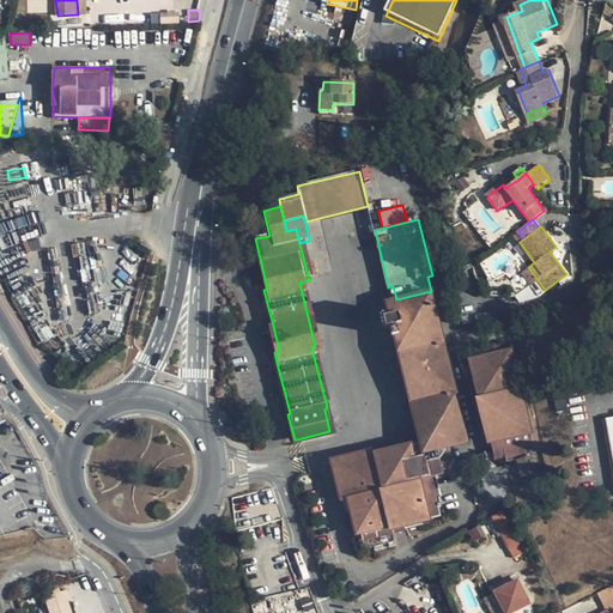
[(258,265),(263,290),(267,289),(261,263),(258,265)]
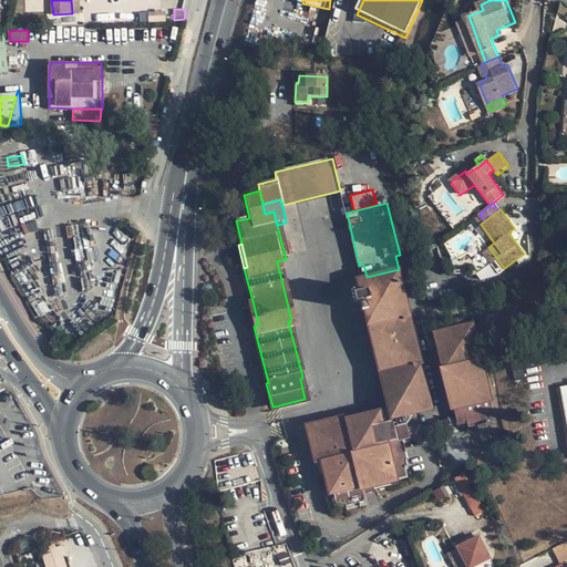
[(498,272),(504,268),(488,247),(483,251),(498,272)]
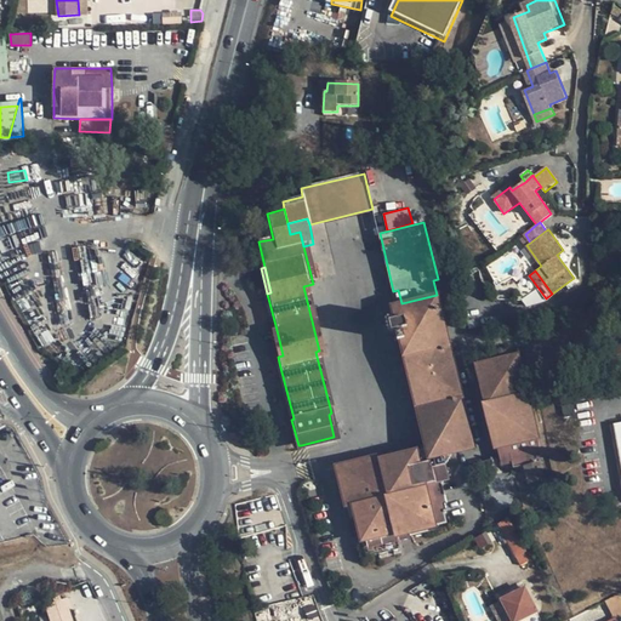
[(262,295),(272,331),(277,330),(267,294),(262,295)]
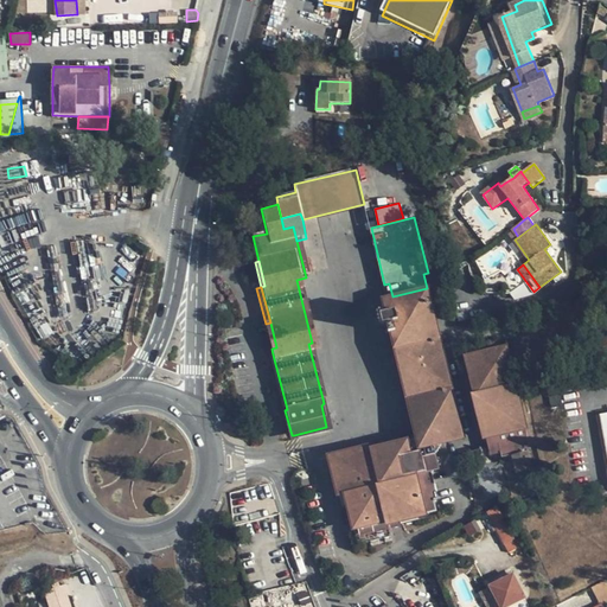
[(462,435),(427,288),(393,296),(396,311),(388,312),(381,313),(383,325),(387,324),(389,333),(394,333),(420,440),(422,447),(432,445),(443,441),(454,439),(453,438),(462,435)]
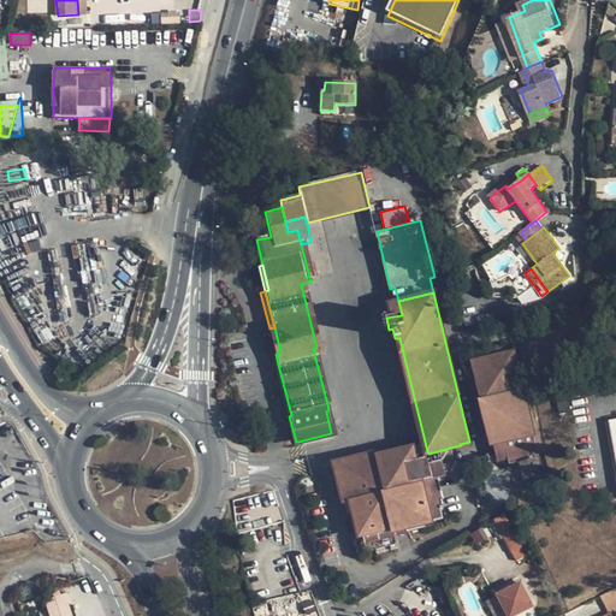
[(390,303),(394,317),(402,315),(398,301),(394,302),(390,303)]
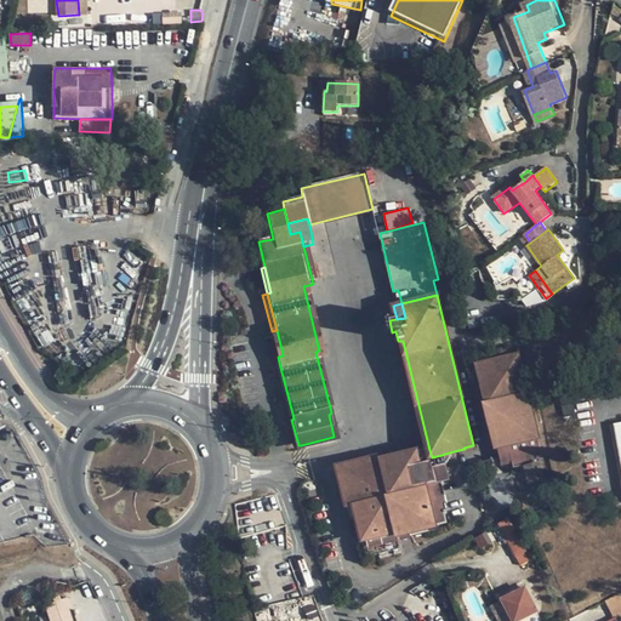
[(272,331),(278,357),(283,355),(277,330),(272,331)]
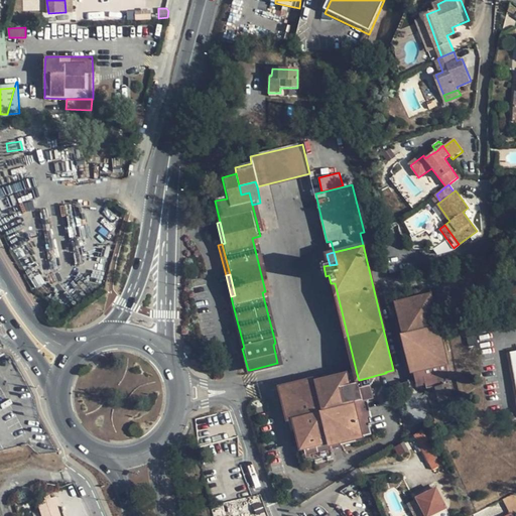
[(411,372),(415,371),(445,364),(429,294),(397,302),(405,337),(402,338),(411,372)]
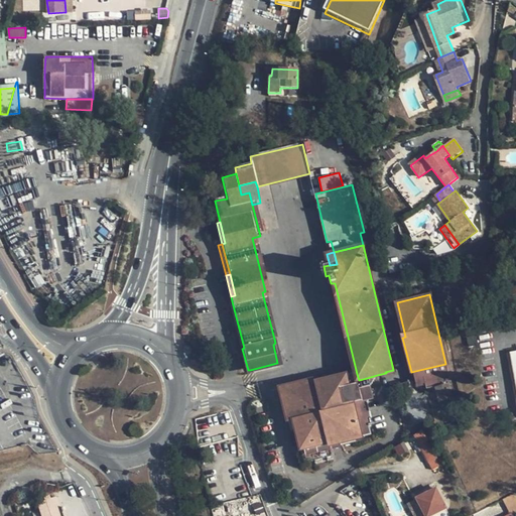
[(240,348),(242,349),(244,348),(232,301),(228,302),(239,347),(240,348)]
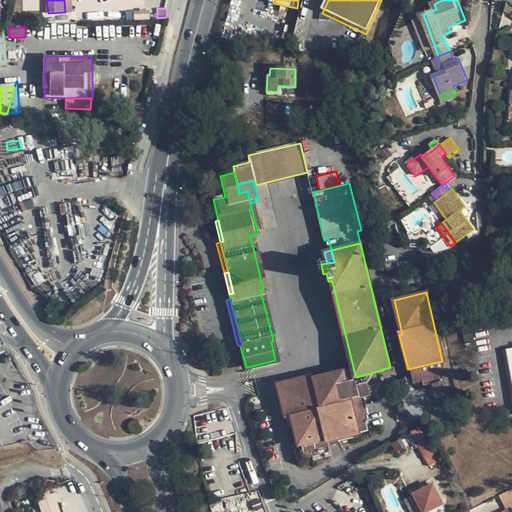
[(276,361),(275,360),(248,367),(249,370),(274,364),(276,361)]
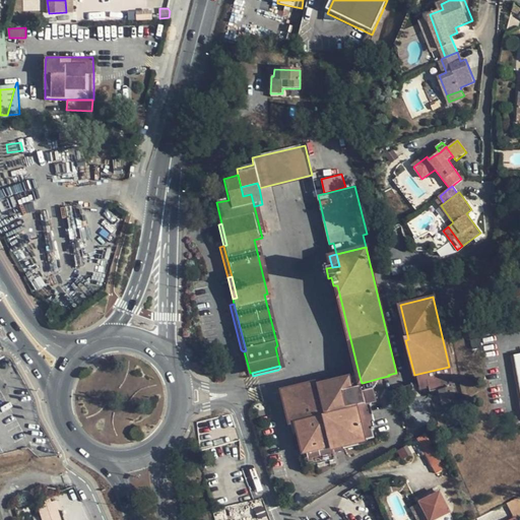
[(423,381),(429,380),(434,378),(435,382),(430,383),(433,392),(446,389),(445,386),(454,384),(449,367),(418,374),(419,380),(423,381)]
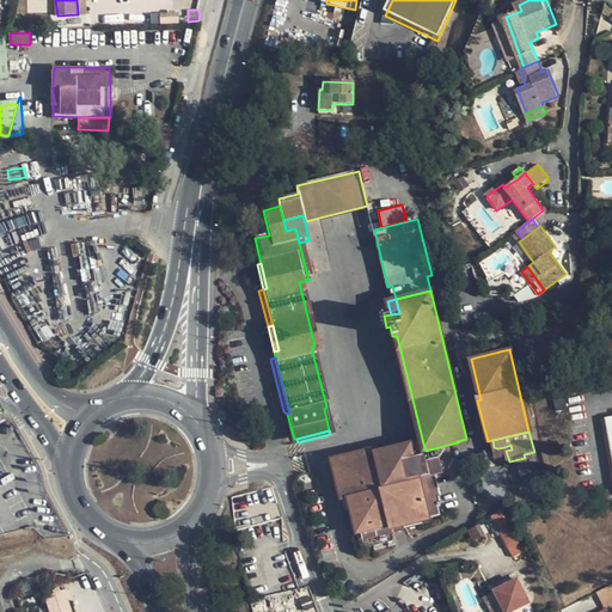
[(438,461),(435,448),(426,451),(423,444),(375,454),(374,451),(366,453),(366,458),(349,461),(348,458),(334,461),(343,500),(350,499),(350,501),(353,500),(355,510),(353,510),(356,526),(357,532),(392,524),(392,526),(404,524),(423,519),(442,514),(439,502),(444,501),(438,477),(441,471),(438,461)]
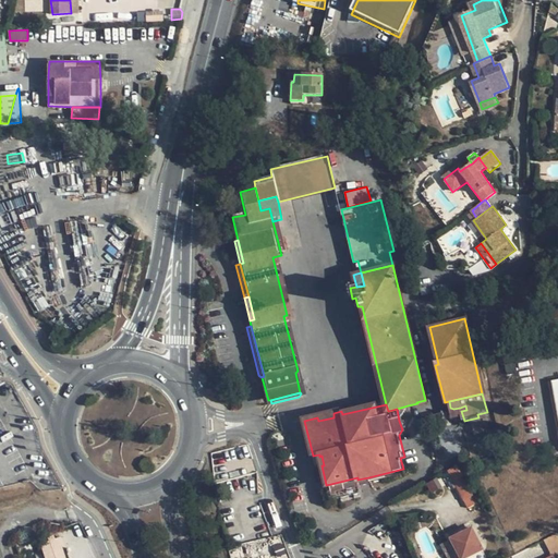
[(399,421),(408,405),(397,409),(399,421)]
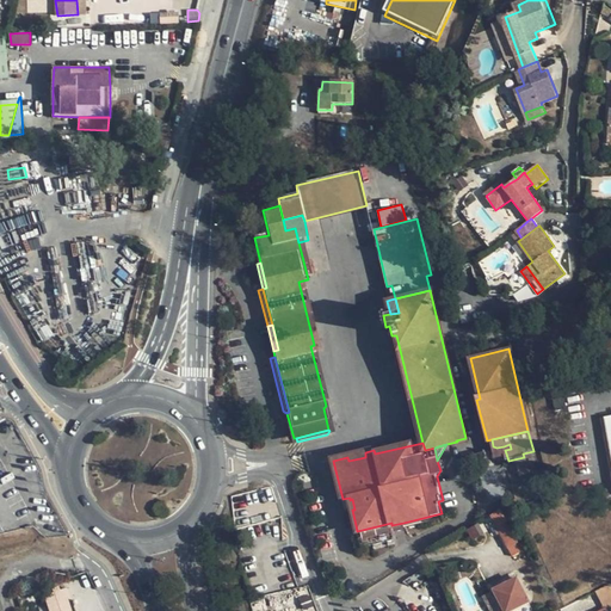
[(494,513),(505,534),(516,529),(505,507),(494,513)]
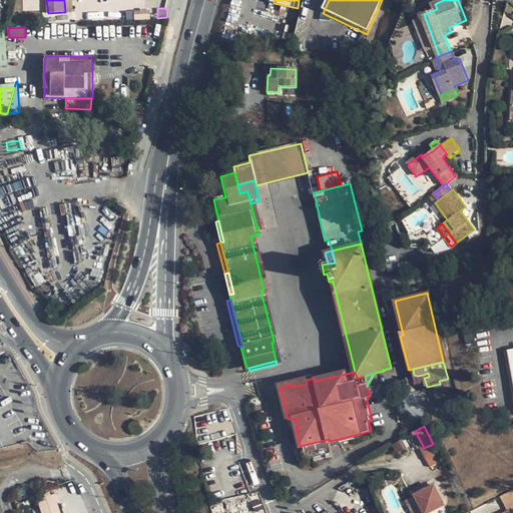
[(340,443),(339,439),(329,441),(329,439),(300,446),(304,461),(309,460),(313,459),(322,457),(326,456),(332,454),(330,445),(340,443)]
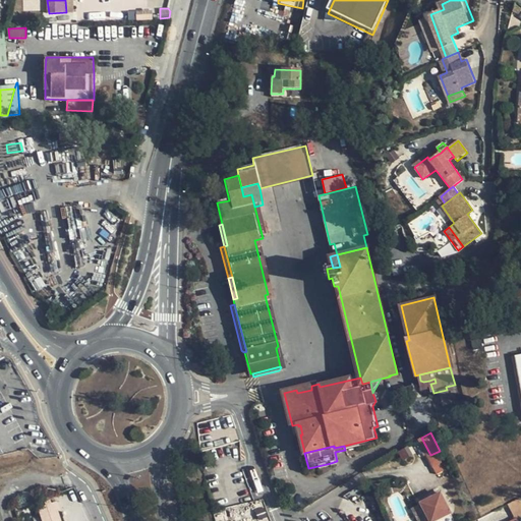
[(446,463),(440,451),(430,455),(438,468),(446,463)]
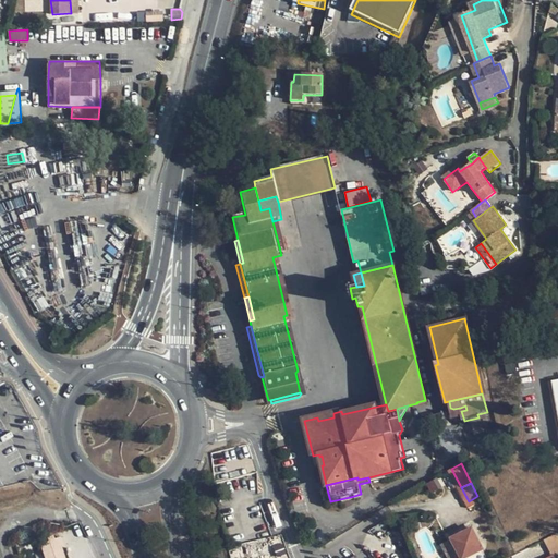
[(330,501),(326,485),(325,486),(324,487),(324,490),(327,502),(328,505),(330,506),(332,506),(337,505),(336,500),(330,501)]
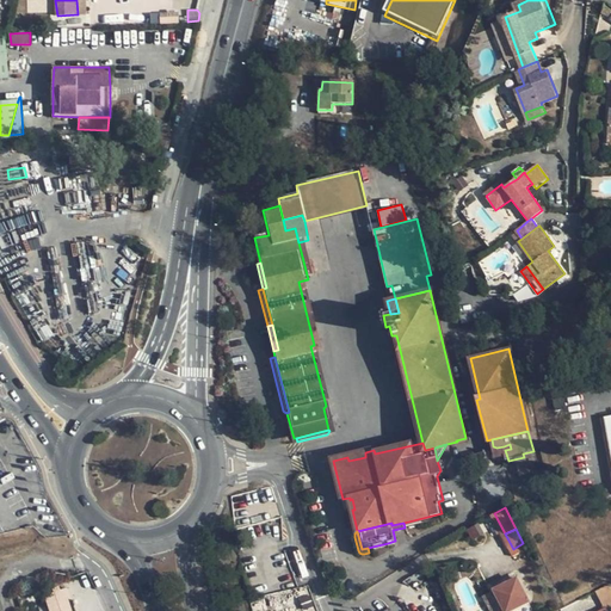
[(332,563),(322,566),(325,575),(334,572),(332,563)]
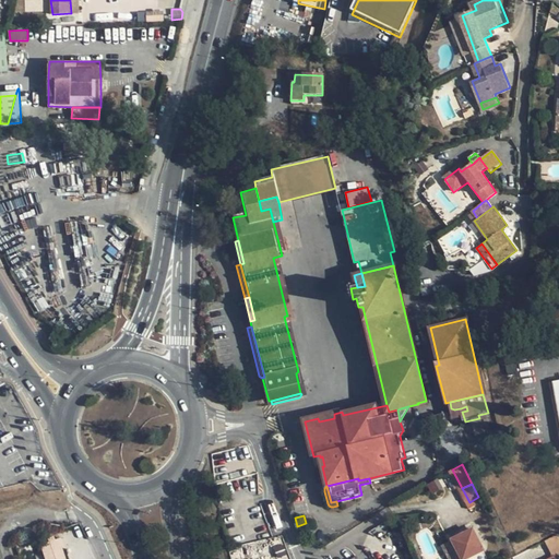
[(451,535),(452,538),(463,558),(462,558),(464,558),(483,549),(472,527),(464,532),(463,528),(451,535)]
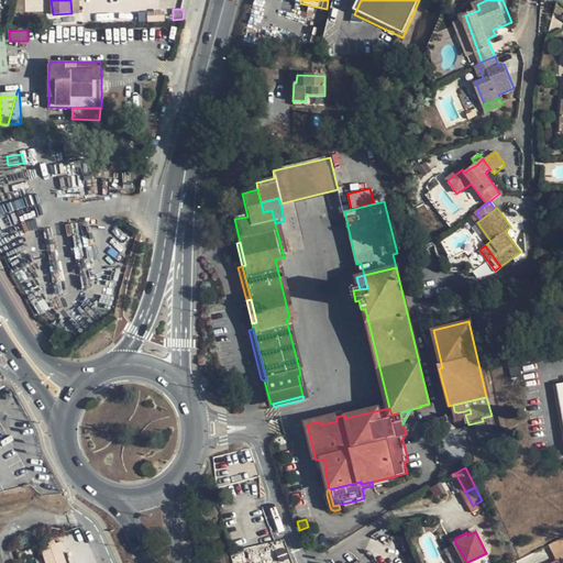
[(52,548),(43,551),(46,562),(70,562),(64,540),(51,544),(52,548)]
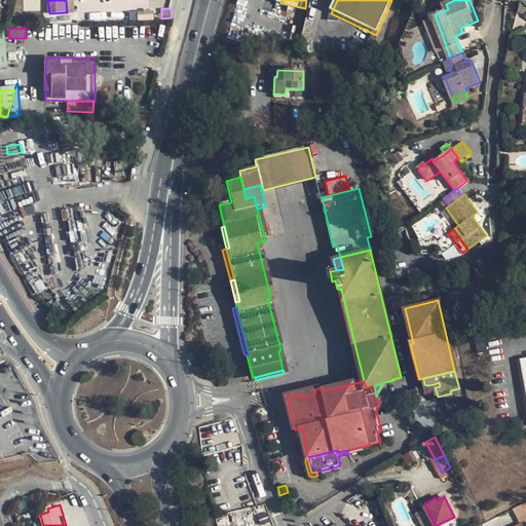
[(522,523),(525,521),(525,505),(525,504),(514,510),(522,523)]
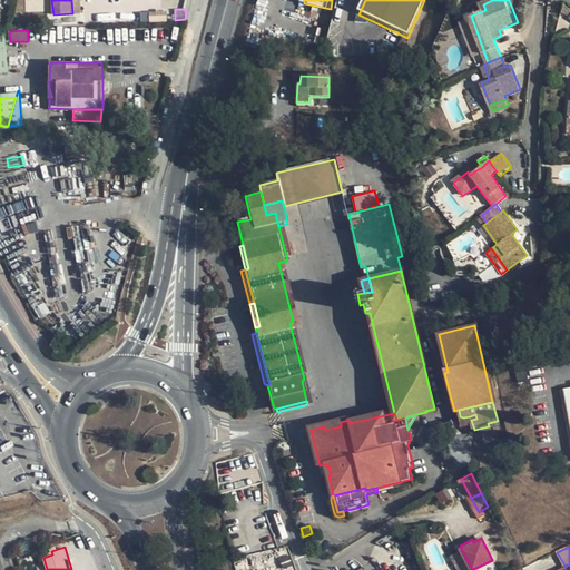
[(461,549),(452,553),(450,554),(458,569),(471,569),(472,569),(461,549)]
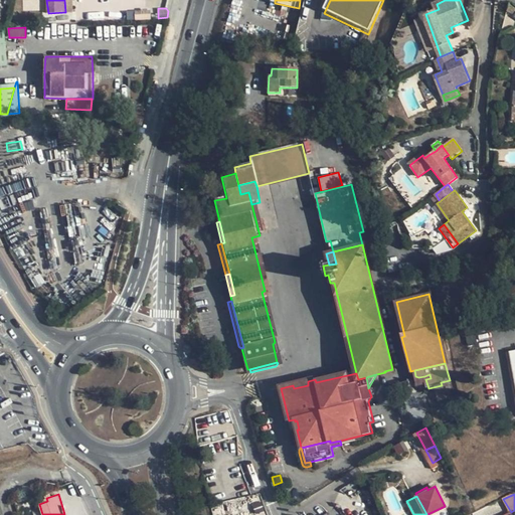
[(223,514),(221,506),(211,509),(213,514),(223,514)]
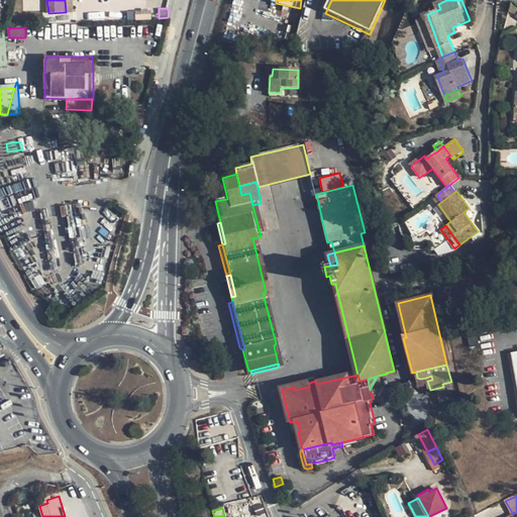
[(342,516),(337,508),(330,513),(322,516),(342,516)]
